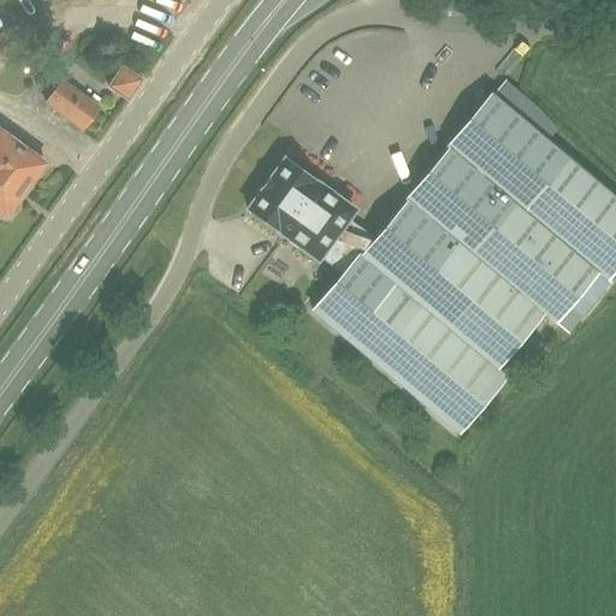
[(122,66),(107,87),(128,101),(142,80),(122,66)]
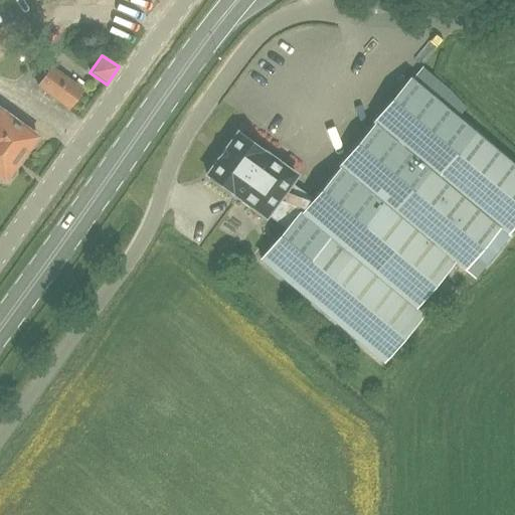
[(82,90),(51,67),(37,86),(68,109),(82,90)]
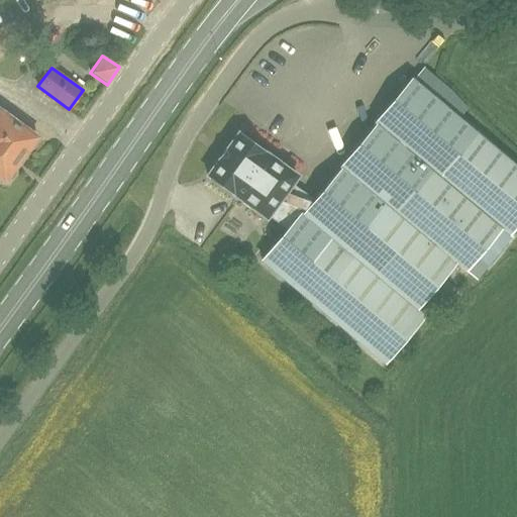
[(262,262),(384,365),(400,345),(425,316),(417,309),(455,264),(464,271),(476,257),(487,268),(512,237),(508,234),(516,223),(516,165),(478,132),(413,80),(339,167),(341,168),(314,200),(288,231),(262,262)]
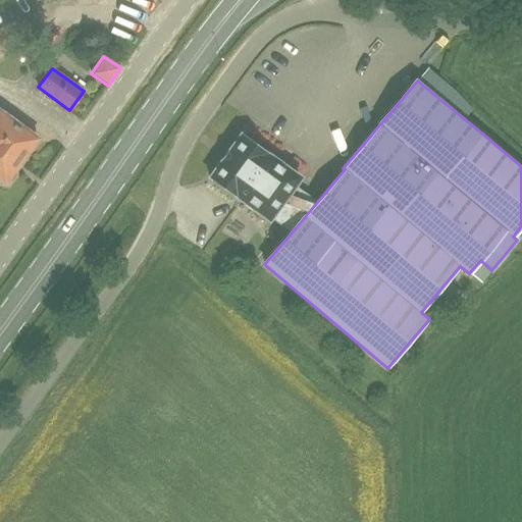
[(0,179),(5,184),(38,138),(0,110),(0,179)]
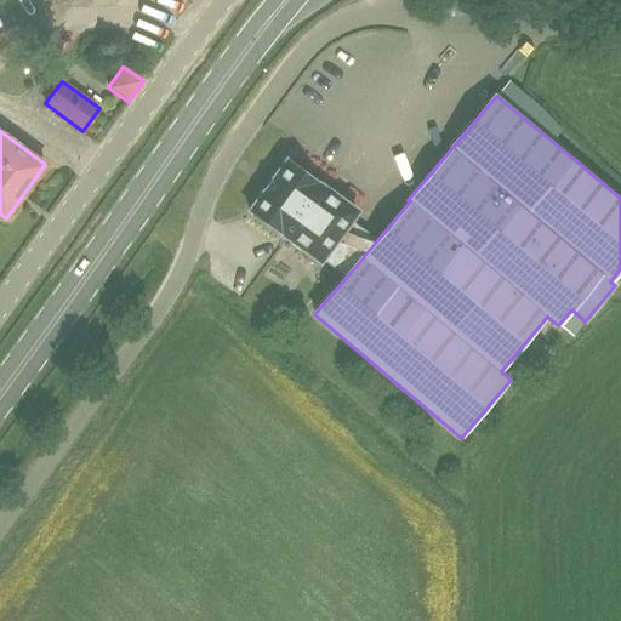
[(320,260),(346,278),(377,240),(348,220),(354,214),(355,212),(353,211),(315,183),(317,182),(315,181),(288,161),(289,161),(286,160),(285,161),(286,161),(273,181),(272,181),(271,182),(272,182),(266,191),(265,189),(263,192),(265,192),(251,210),(250,210),(249,212),(251,214),(251,212),(278,232),(278,233),(279,234),(280,233),(318,260),(319,261),(320,260)]
